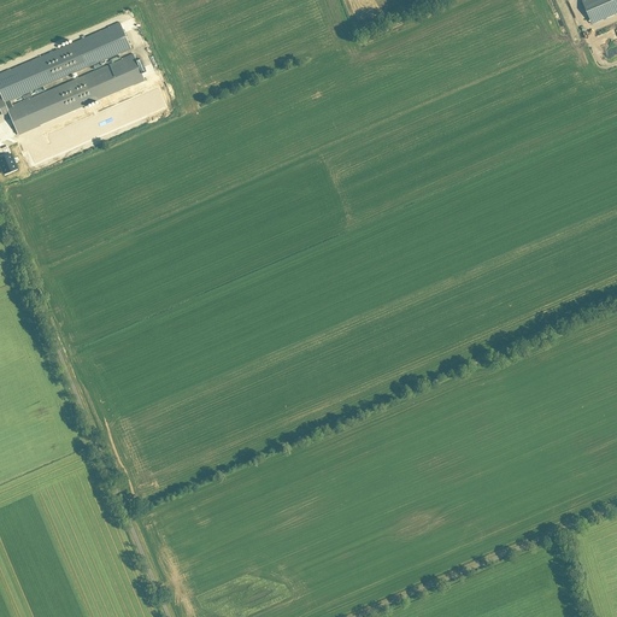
[(616,0),(582,0),(592,23),(616,12),(616,0)]
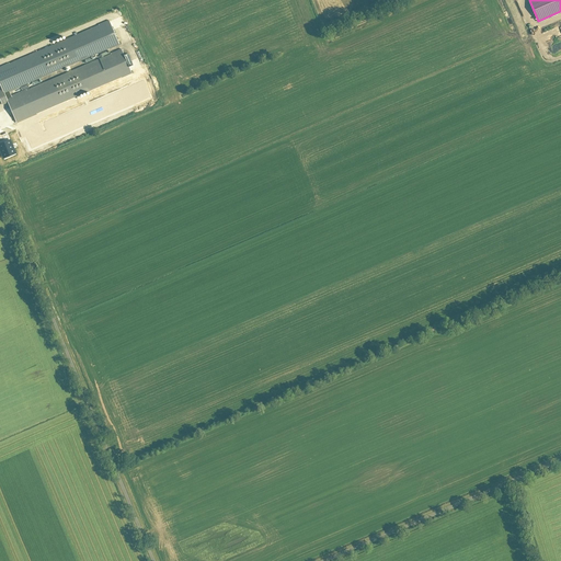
[(99,25),(77,35),(76,33),(73,33),(75,36),(9,64),(0,67),(0,83),(2,90),(3,90),(4,93),(9,91),(10,92),(20,88),(19,88),(109,48),(110,49),(119,45),(109,21),(99,25)]
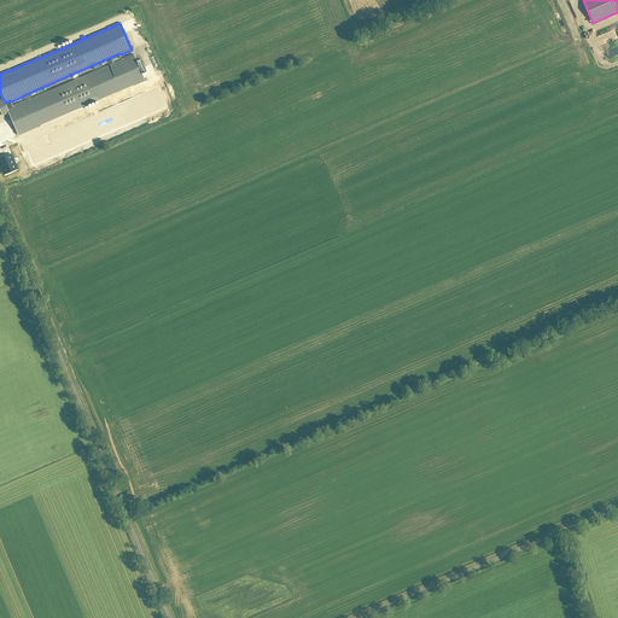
[(607,31),(596,36),(600,45),(611,40),(607,31)]
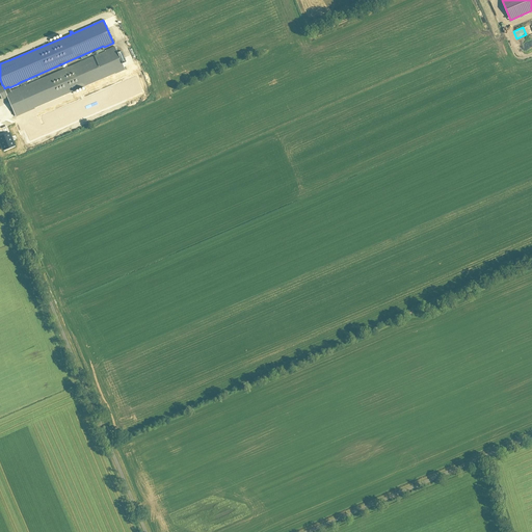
[(2,85),(0,86),(0,94),(2,100),(7,97),(8,98),(6,99),(8,103),(9,103),(11,107),(10,108),(11,110),(12,110),(16,116),(35,108),(34,107),(125,69),(122,63),(126,62),(122,51),(117,53),(115,47),(28,84),(28,83),(24,84),(25,85),(10,91),(9,87),(8,86),(4,88),(3,85),(2,85)]
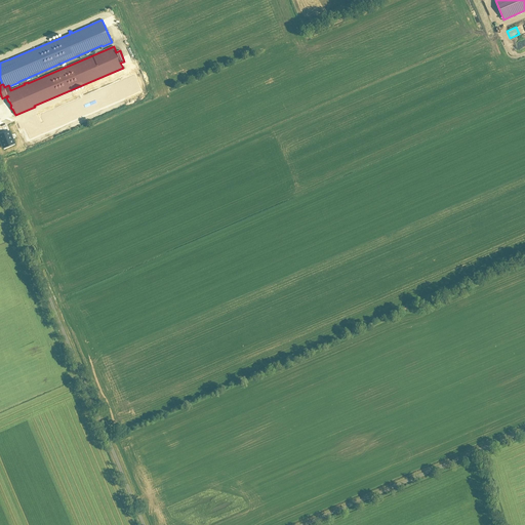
[(5,132),(0,134),(0,142),(2,149),(10,145),(5,132)]
